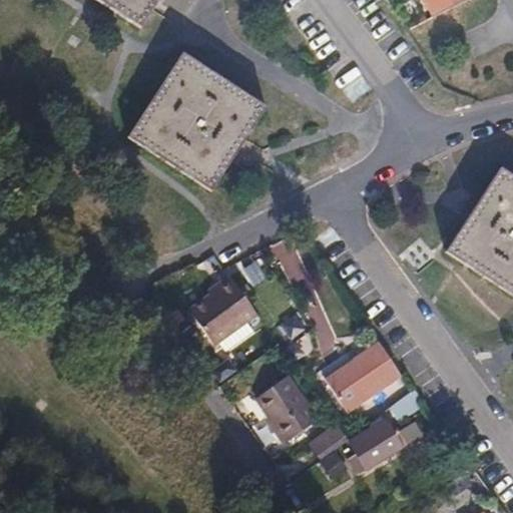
[(160,0),(94,0),(141,30),(160,0)]
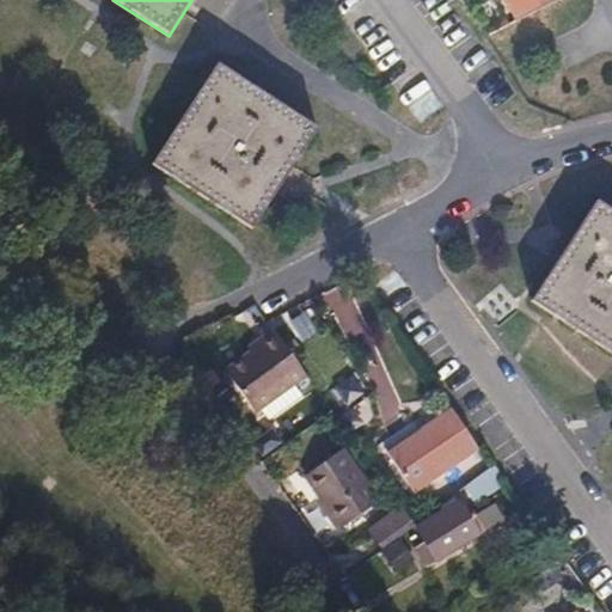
[(502,0),(510,17),(544,0),(502,0)]
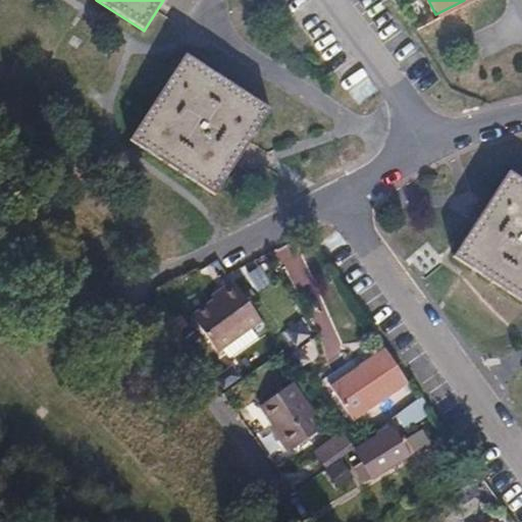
[(194,63),(186,58),(131,142),(162,162),(190,75),(194,63)]
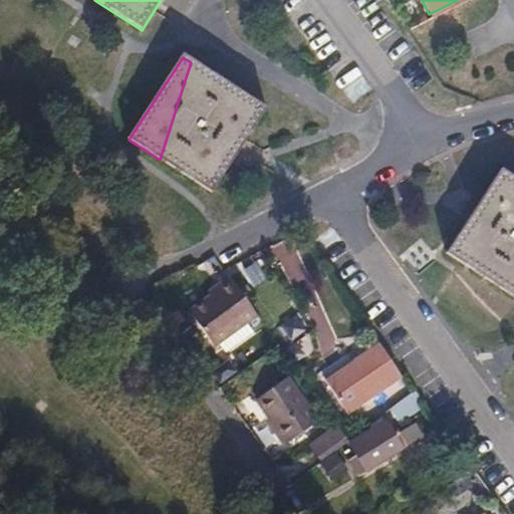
[(191,62),(187,74),(160,160),(169,166),(195,88),(200,93),(205,71),(191,62)]
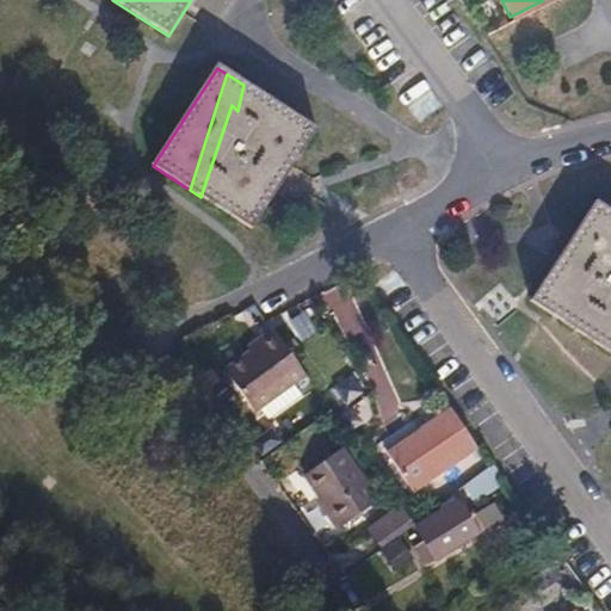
[(238,111),(232,105),(201,197),(252,230),(314,130),(244,85),(238,111)]
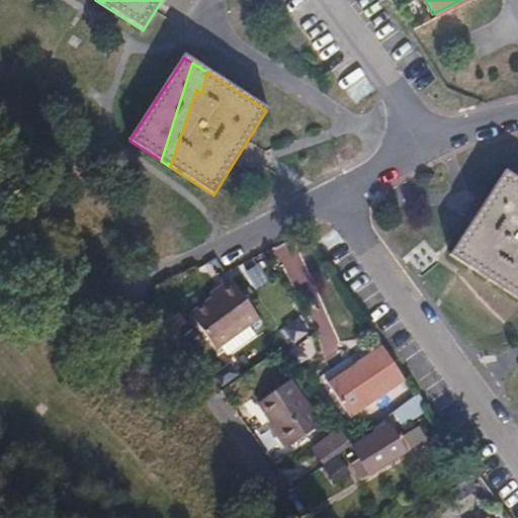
[(517,182),(505,174),(452,257),(517,297),(517,182)]
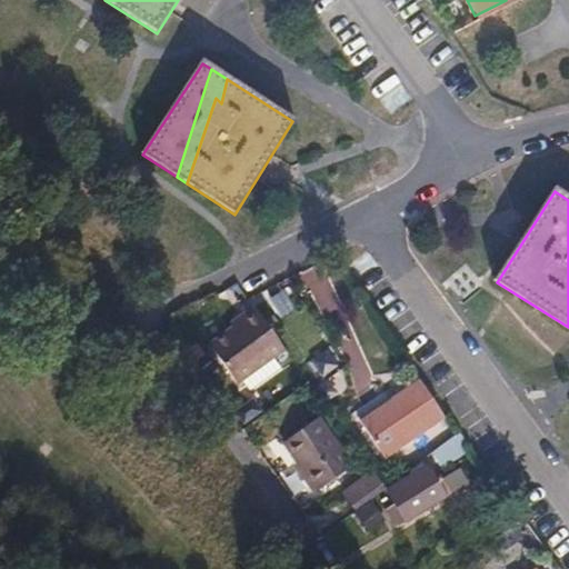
[(233,315),(237,318),(211,336),(239,375),(280,345),(250,303),(233,315)]
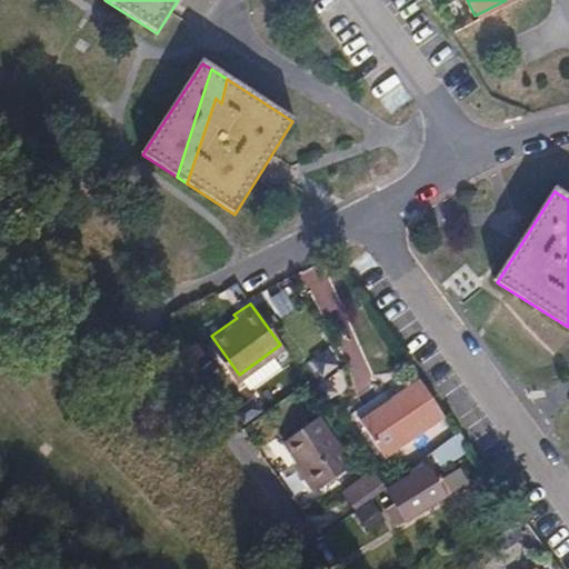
[(383,408),(381,405),(358,421),(362,427),(425,383),(421,380),(383,408)]
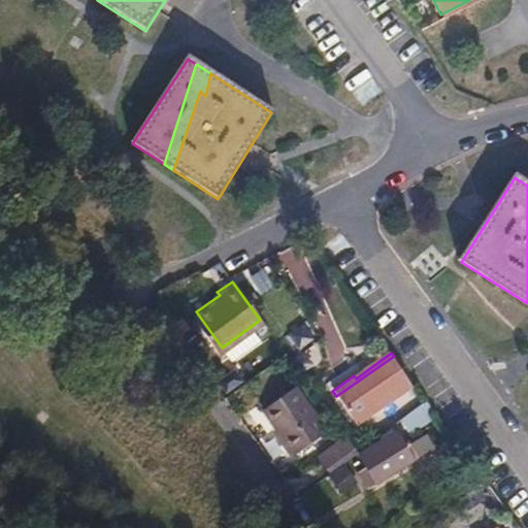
[(414,384),(394,356),(336,396),(358,426),(414,384)]
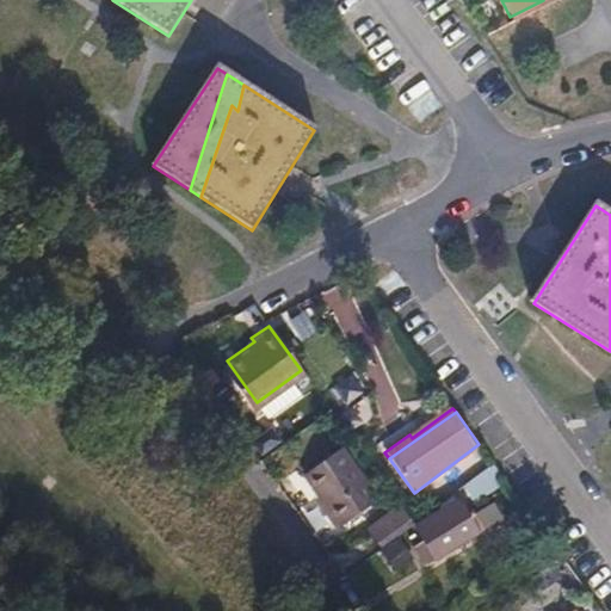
[(343,457),(302,486),(333,528),(372,499),(343,457)]
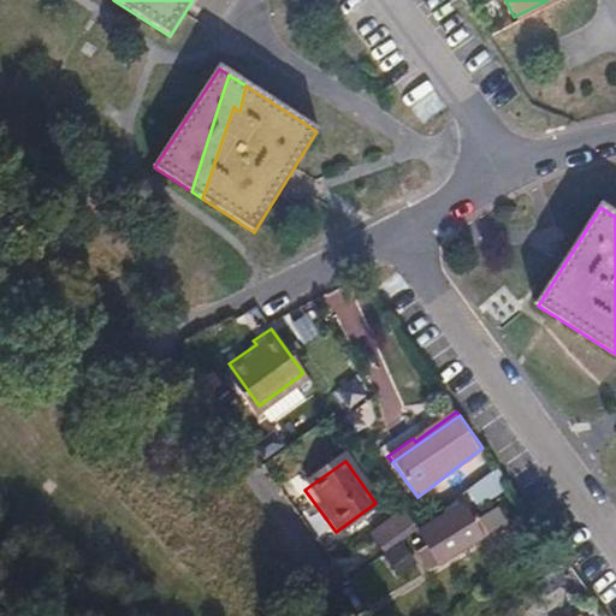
[(458,505),(419,529),(426,542),(414,548),(427,570),(486,535),(474,517),(468,521),(458,505)]
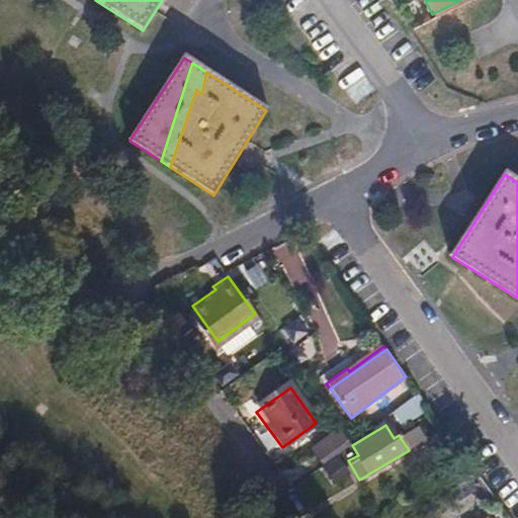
[(348,475),(338,448),(349,443),(343,428),(312,440),(330,482),(348,475)]
